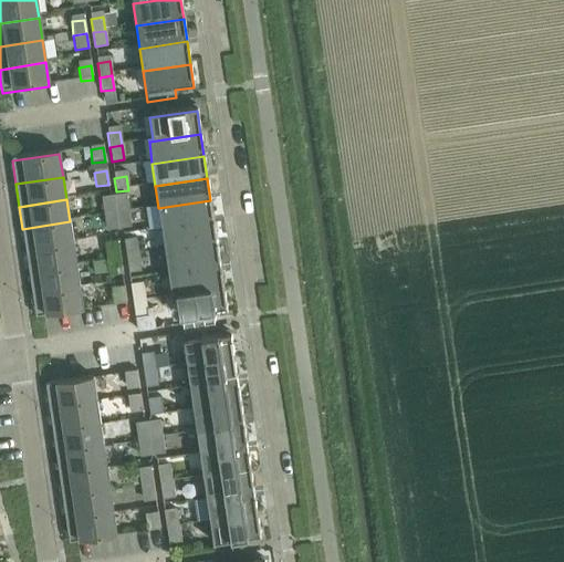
[(126,199),(114,200),(116,215),(128,212),(126,199)]
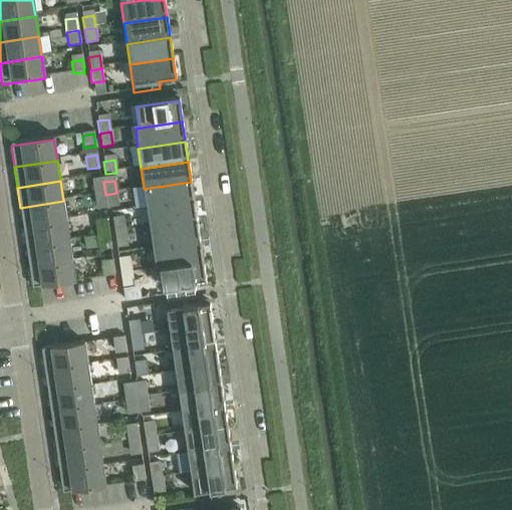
[(92,184),(94,197),(105,195),(103,182),(92,184)]
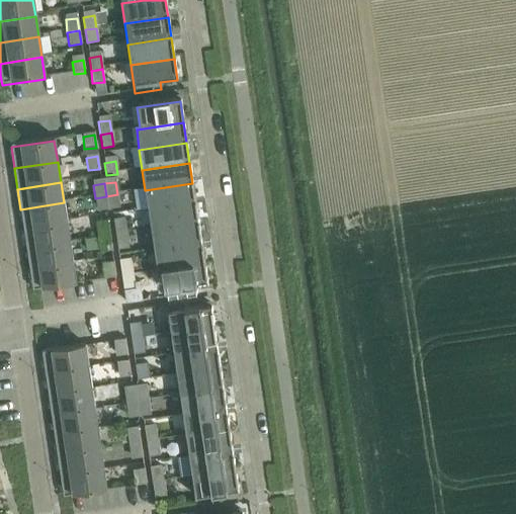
[(192,183),(145,190),(148,210),(195,204),(192,183)]
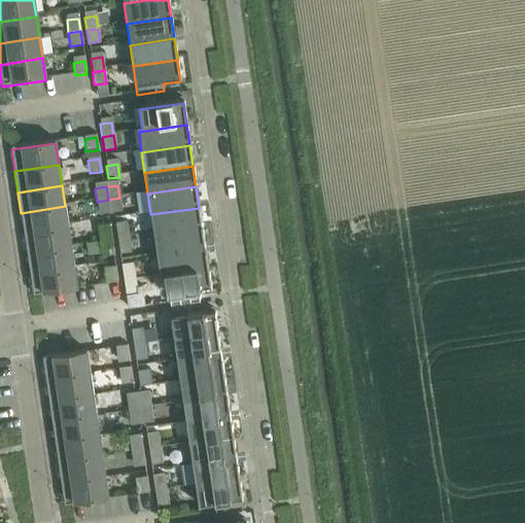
[(119,198),(108,200),(110,213),(121,211),(119,198)]
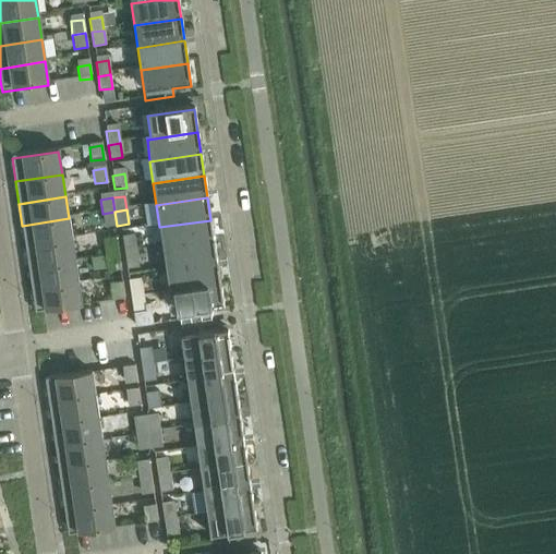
[(115,212),(103,214),(105,227),(117,226),(115,212)]
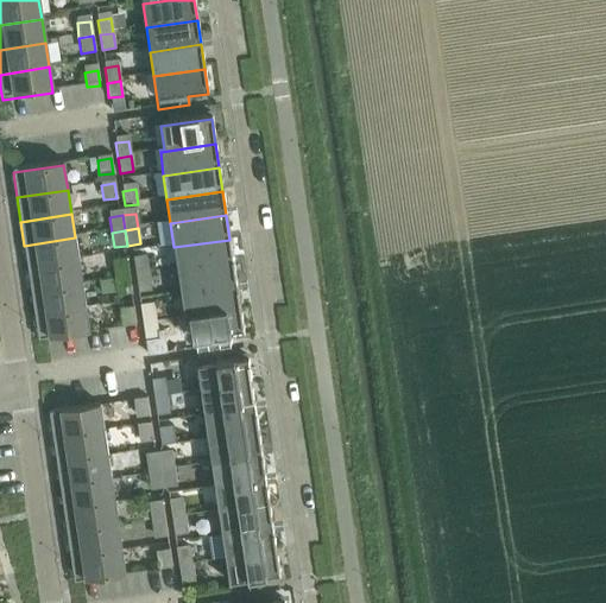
[(75,237),(24,246),(27,270),(79,262),(75,237)]
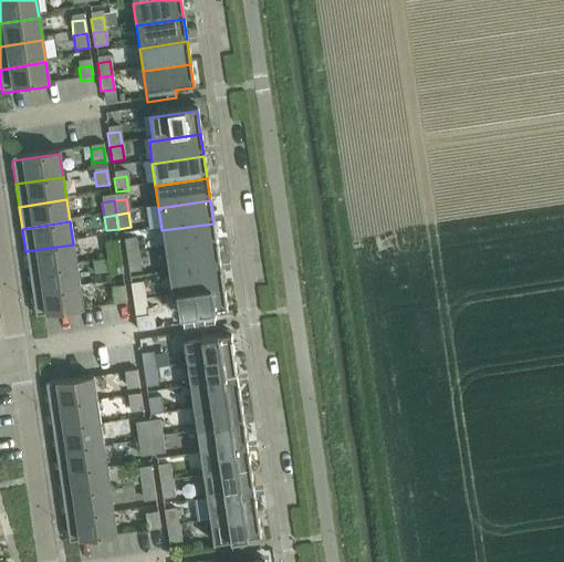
[(213,224),(162,230),(165,253),(217,246),(213,224)]
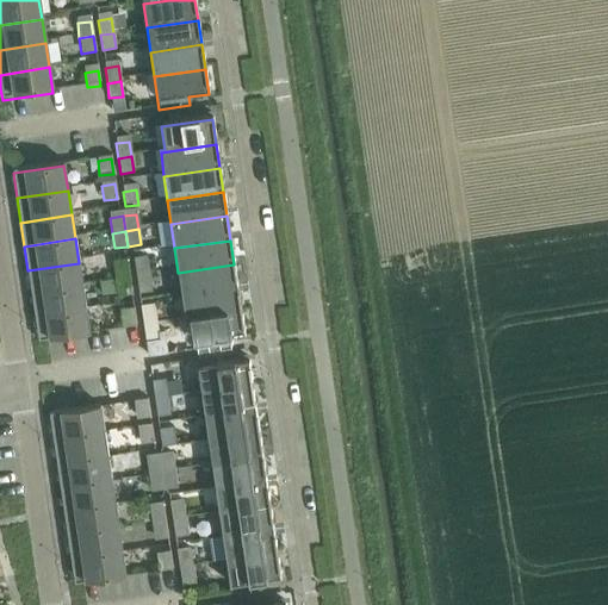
[(134,263),(136,279),(149,276),(147,262),(134,263)]
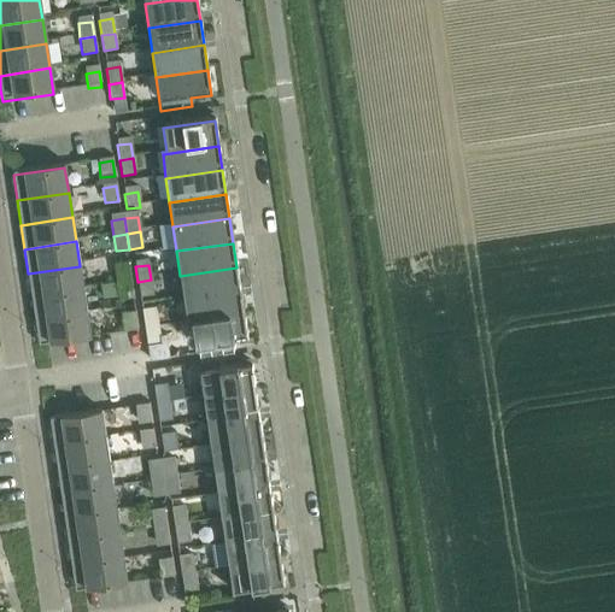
[(80,266),(28,274),(31,298),(83,290),(80,266)]
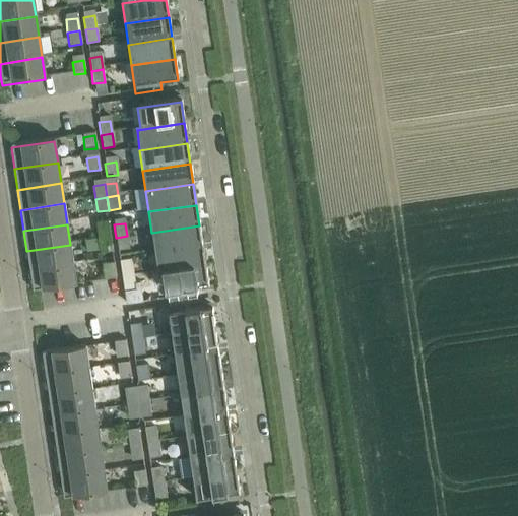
[(96,228),(99,241),(110,239),(108,226),(96,228)]
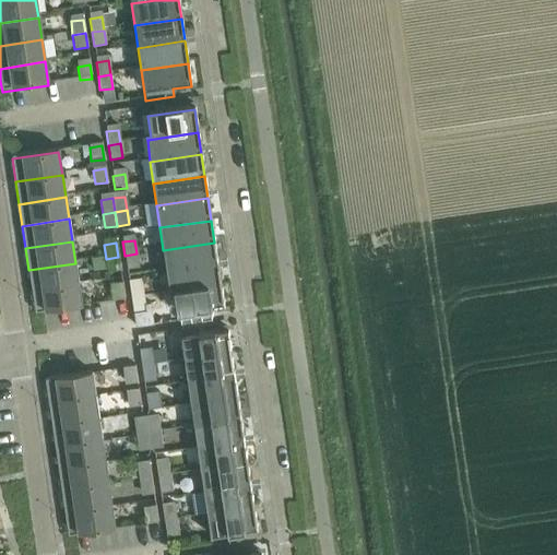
[(214,243),(163,250),(166,272),(217,264),(214,243)]
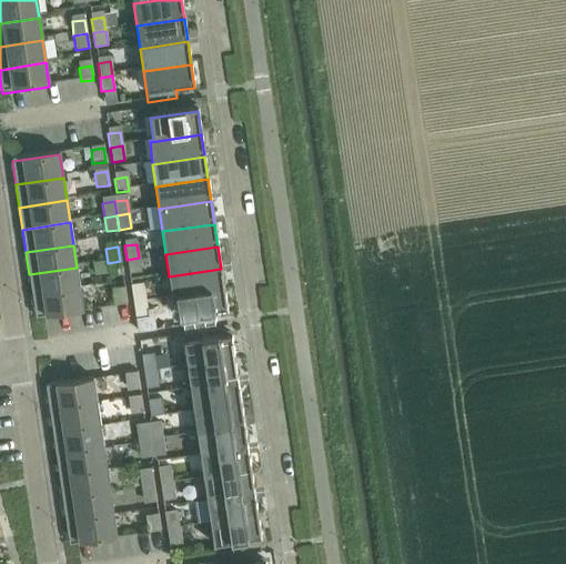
[(139,258),(127,260),(129,274),(141,272),(139,258)]
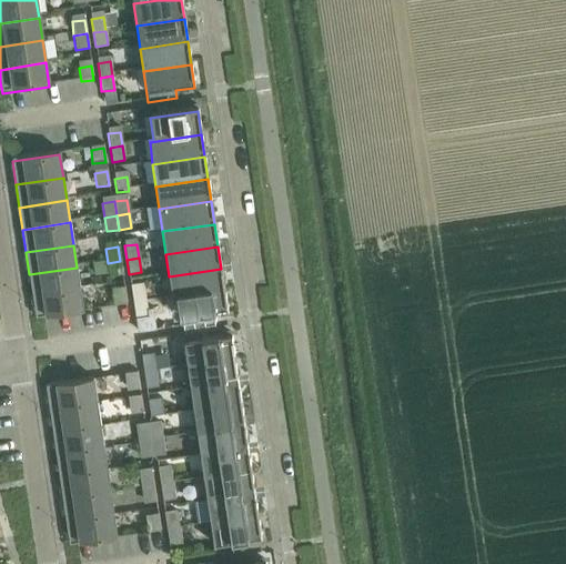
[(120,261),(108,263),(110,277),(122,274),(120,261)]
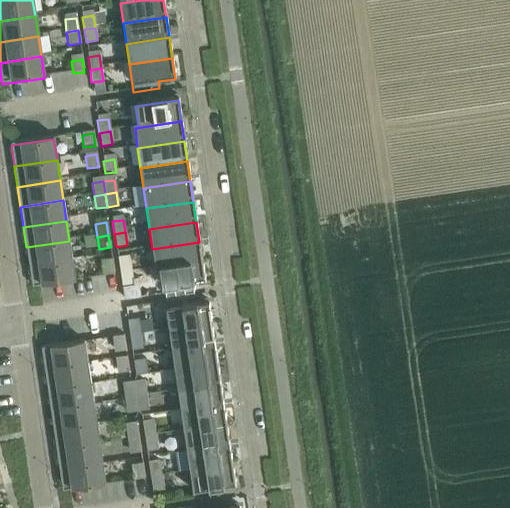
[(69,241),(26,247),(29,267),(72,261),(69,241)]
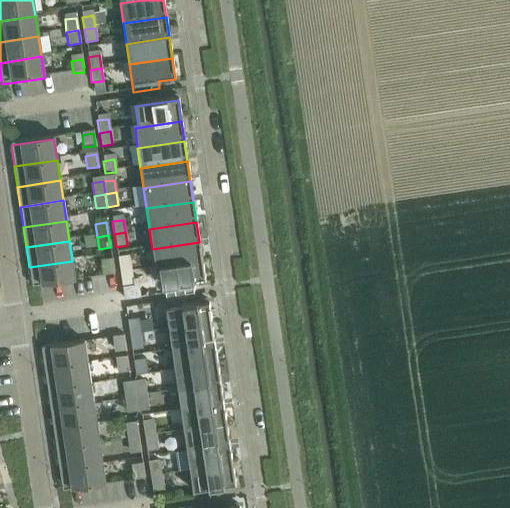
[(199,242),(152,249),(155,269),(202,262),(199,242)]
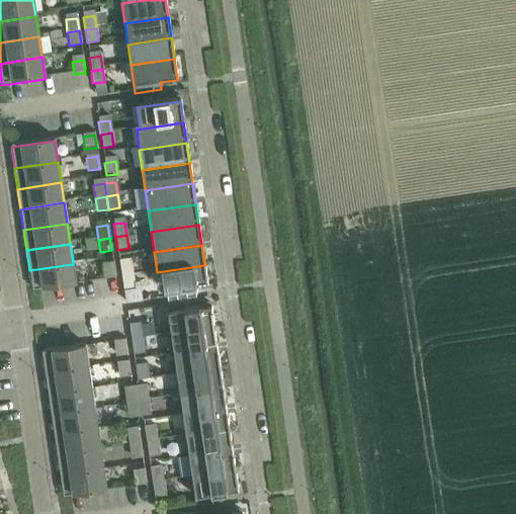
[(119,265),(121,277),(133,276),(131,263),(119,265)]
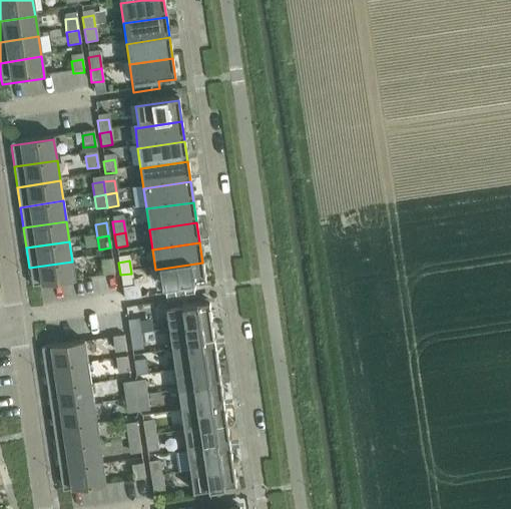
[(72,262),(29,268),(32,290),(75,283),(72,262)]
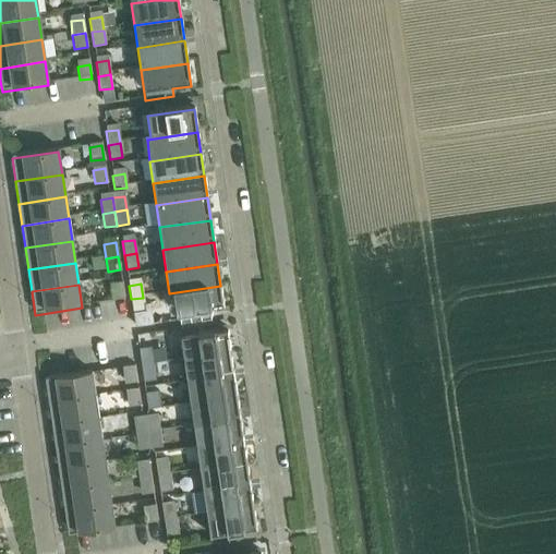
[(220,286),(169,293),(170,294),(174,294),(178,316),(224,309),(220,286)]
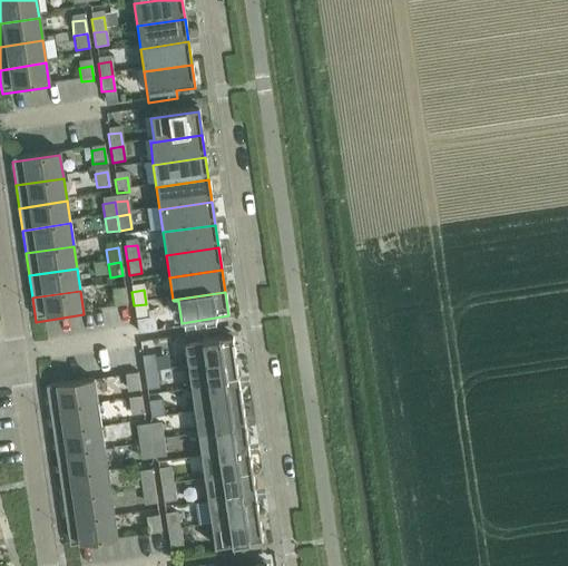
[(113,295),(115,310),(127,308),(125,294),(113,295)]
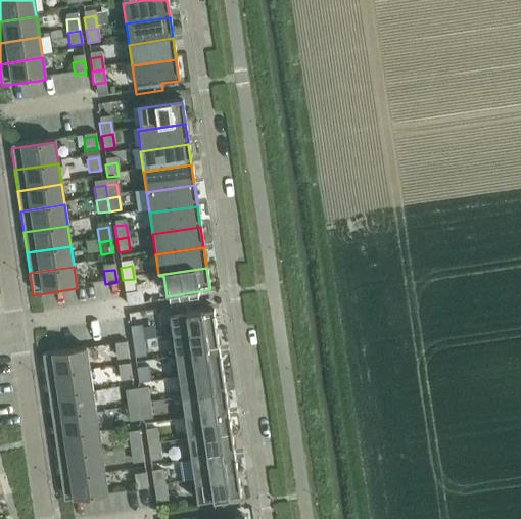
[(134,279),(123,280),(125,293),(136,291),(134,279)]
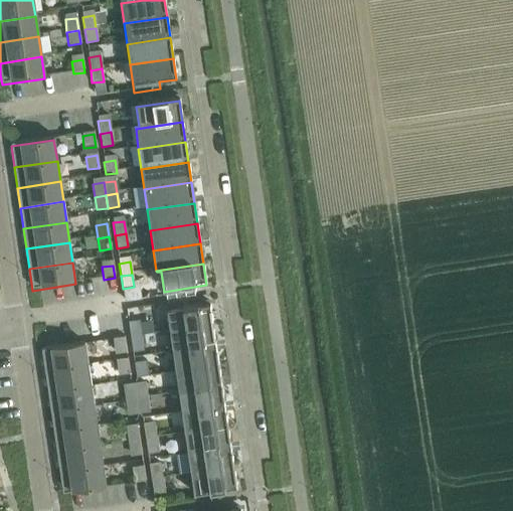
[(209,306),(167,312),(167,313),(170,334),(212,327),(209,306)]
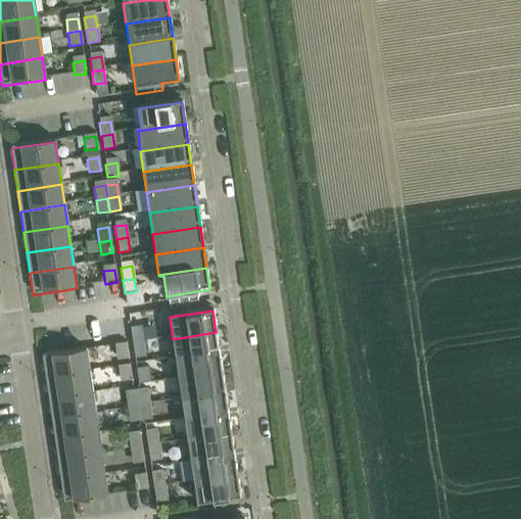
[(142,330),(130,332),(132,345),(144,343),(142,330)]
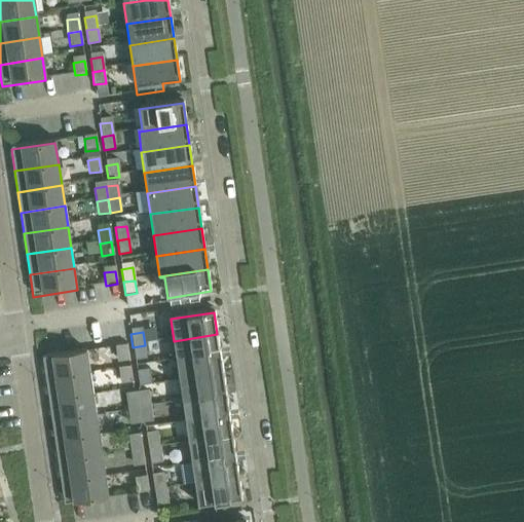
[(217,334),(174,341),(177,362),(220,356),(217,334)]
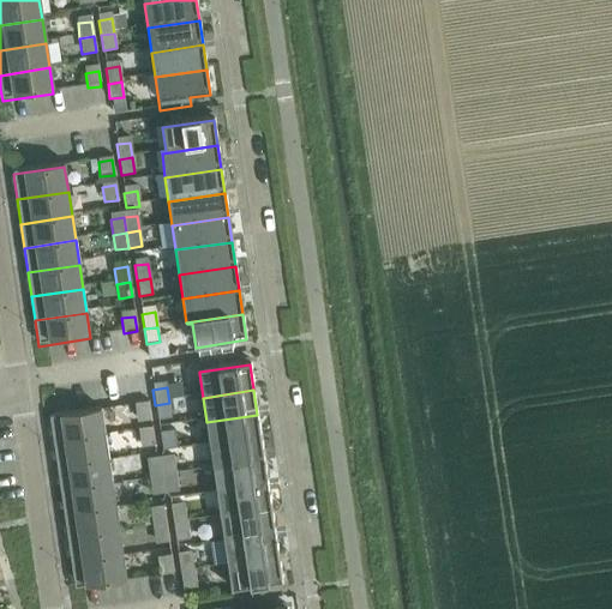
[(169,403),(155,405),(157,420),(171,418),(169,403)]
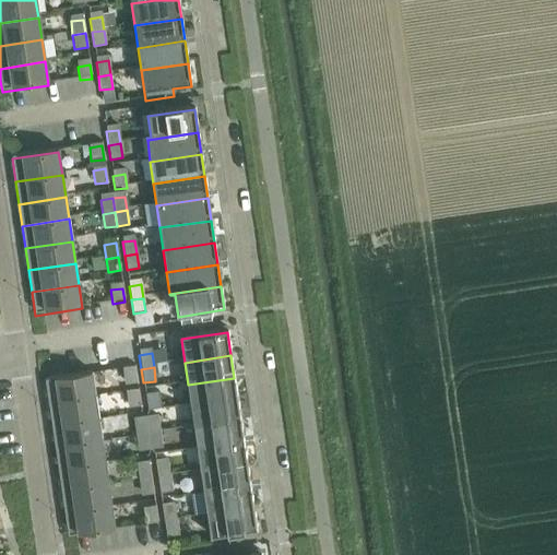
[(134,369),(122,370),(125,385),(137,382),(134,369)]
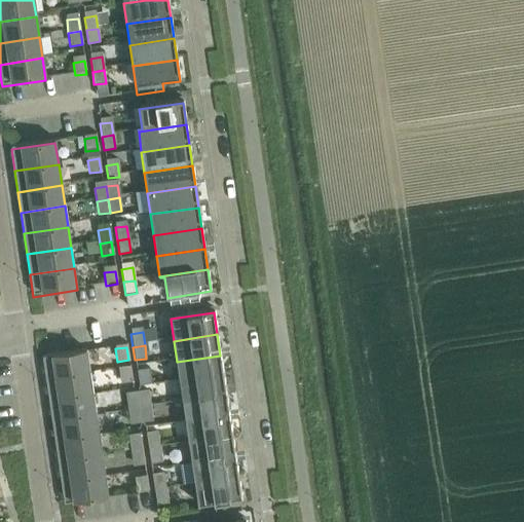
[(42,360),(45,381),(89,375),(86,352),(59,357),(42,360)]
